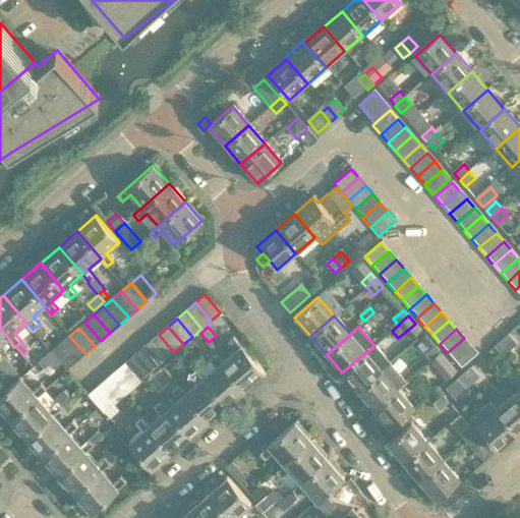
[(205,356),(213,349),(199,335),(191,342),(205,356)]
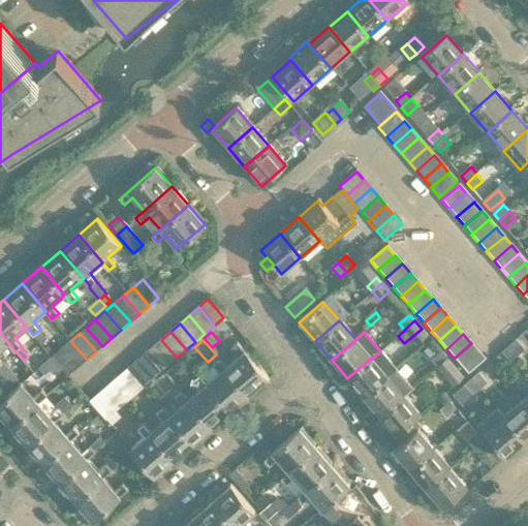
[(78,368),(87,360),(70,341),(61,349),(78,368)]
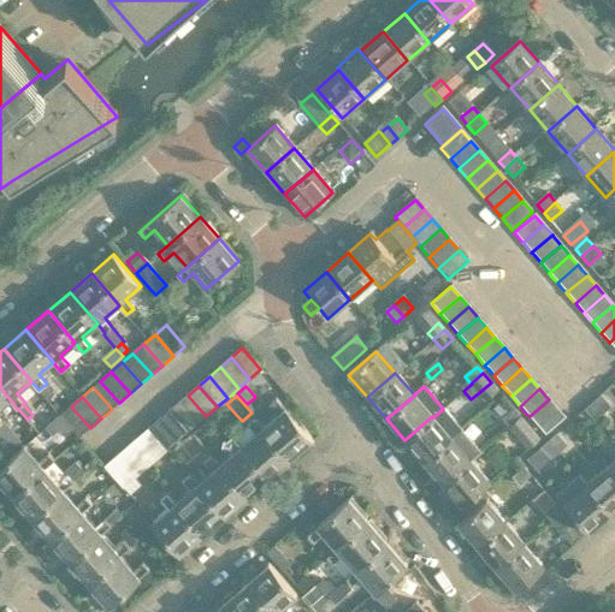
[(604,416),(611,410),(601,398),(593,404),(604,416)]
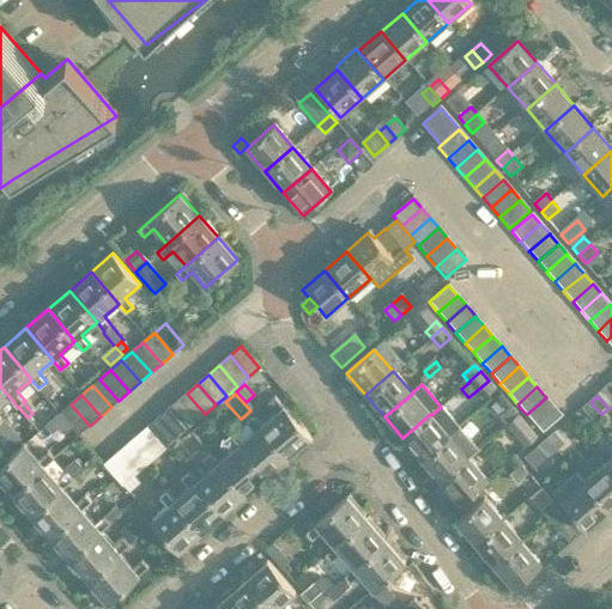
[(290,457),(310,439),(276,397),(268,403),(276,413),(262,426),(290,457)]
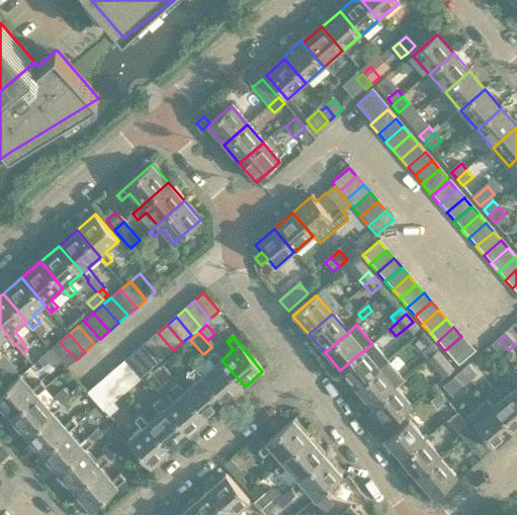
[(452,359),(468,344),(466,342),(461,336),(445,350),(450,357),(452,359)]
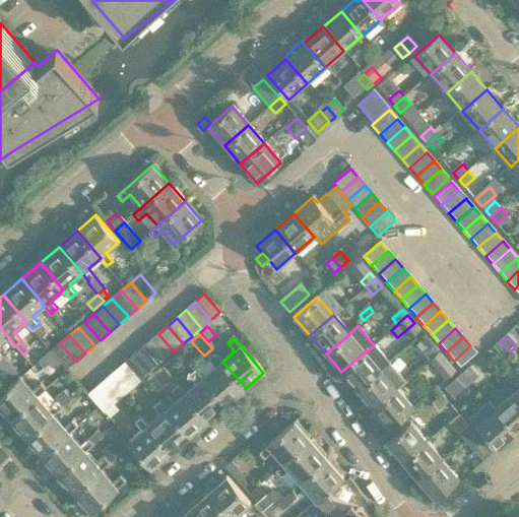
[(159,364),(169,357),(152,339),(144,346),(159,364)]
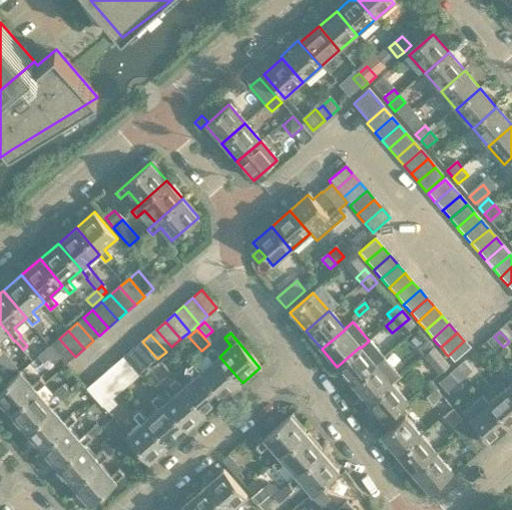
[(496,353),(503,347),(494,337),(488,343),(496,353)]
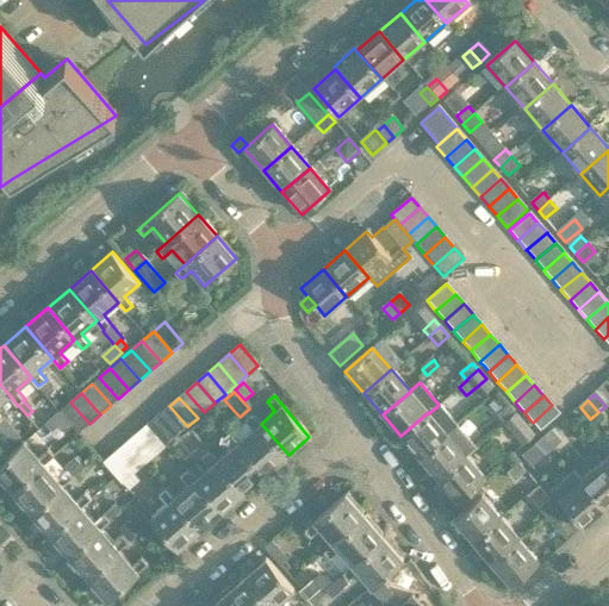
[(79,433),(89,424),(70,403),(60,411),(79,433)]
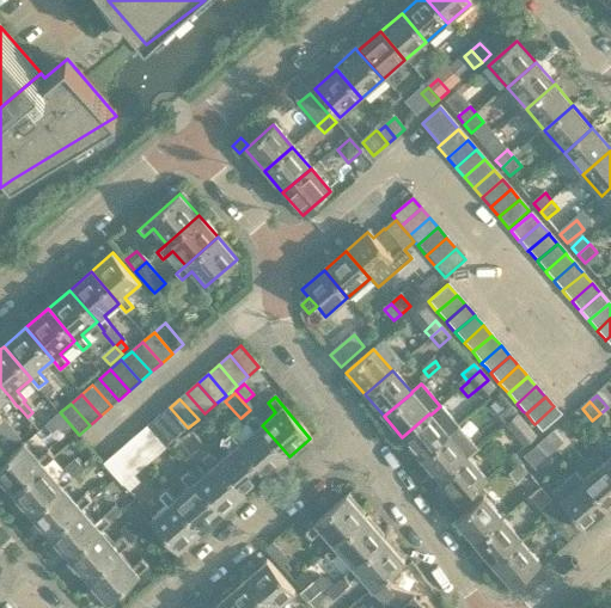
[(440,406),(431,415),(429,413),(402,437),(421,459),(448,436),(450,436),(459,428),(440,406)]
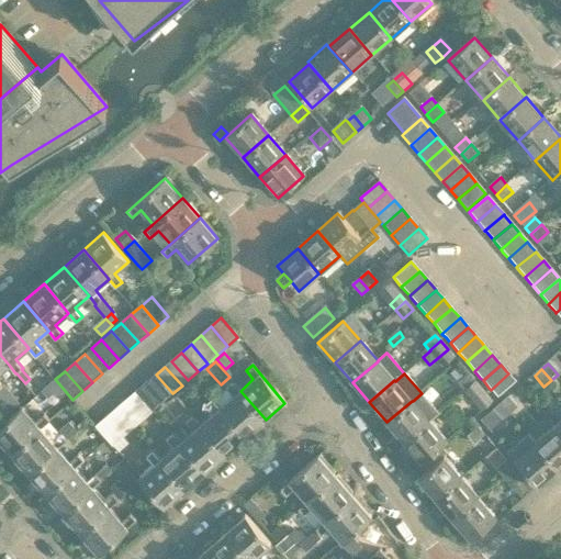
[(469,375),(459,382),(466,390),(477,381),(472,377),(471,376),(470,373),(469,375)]
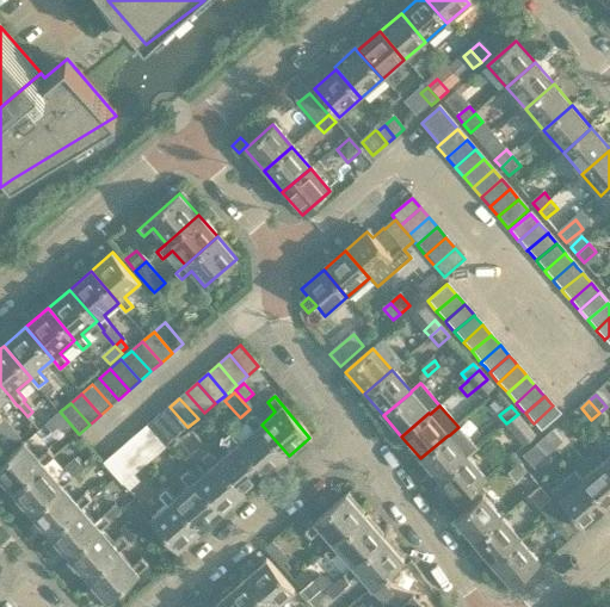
[(553,406),(534,423),(541,432),(560,414),(553,406)]
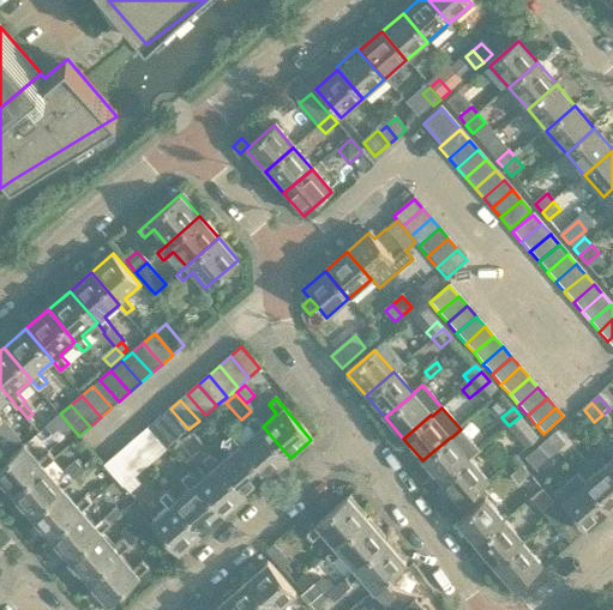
[(176,440),(188,429),(170,409),(158,418),(176,440)]
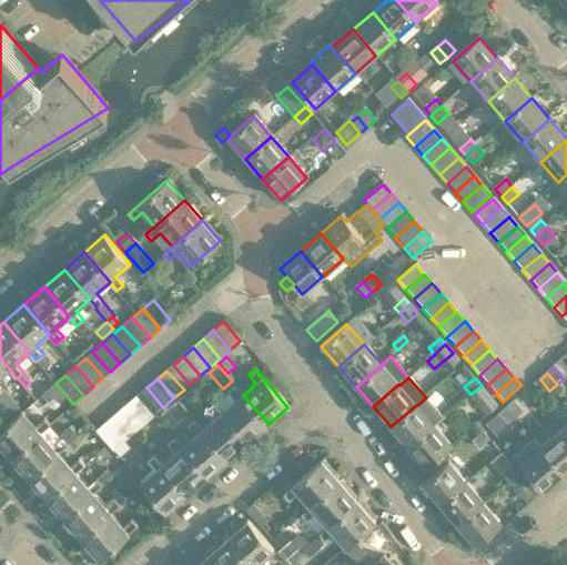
[(482,385),(471,394),(471,395),(477,403),(485,395),(487,394),(488,393),(482,385)]
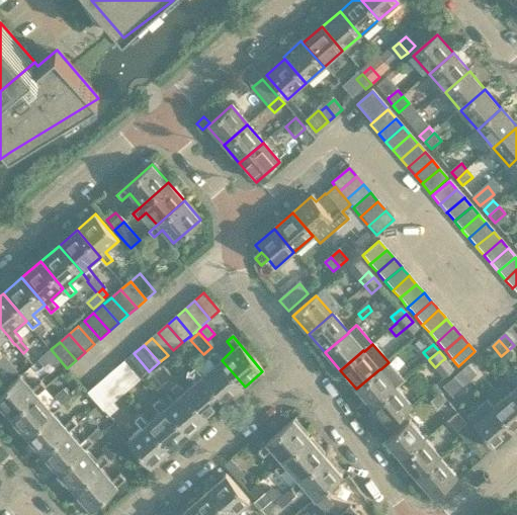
[(245,387),(222,360),(214,352),(208,356),(216,364),(202,375),(226,403),(245,387)]
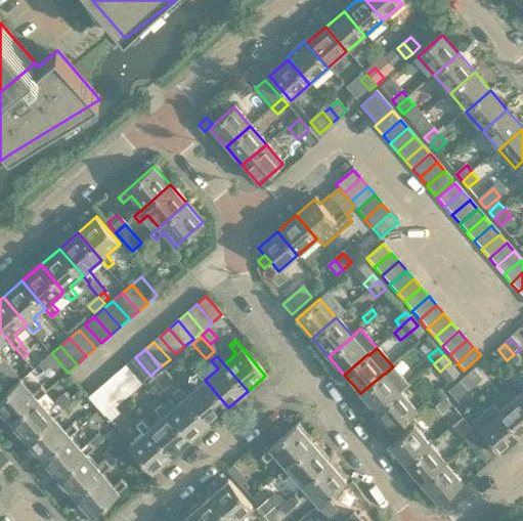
[(142,384),(150,376),(135,357),(126,365),(142,384)]
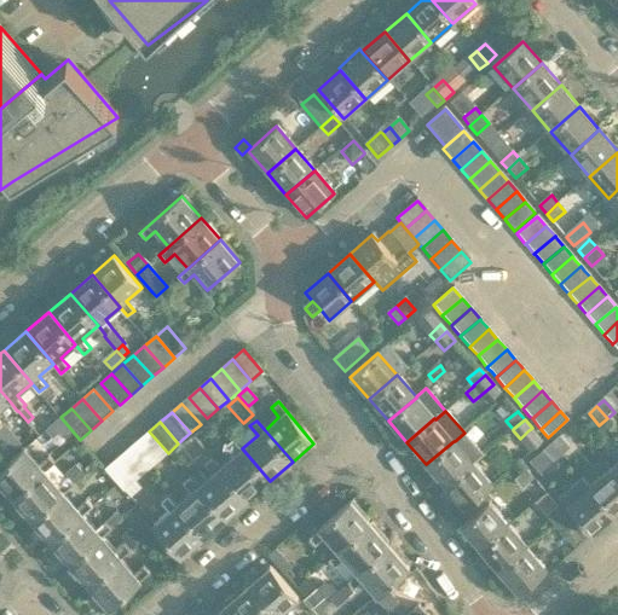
[(22,445),(5,425),(0,429),(0,436),(13,452),(22,445)]
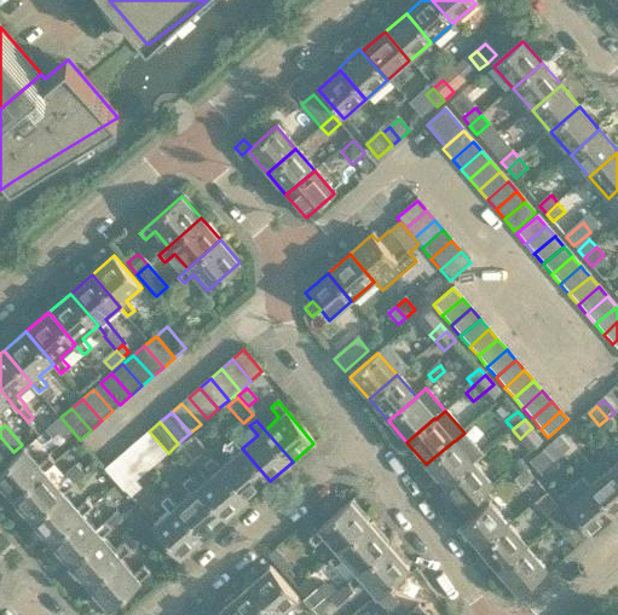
[(224,427),(214,434),(225,446),(234,437),(224,427)]
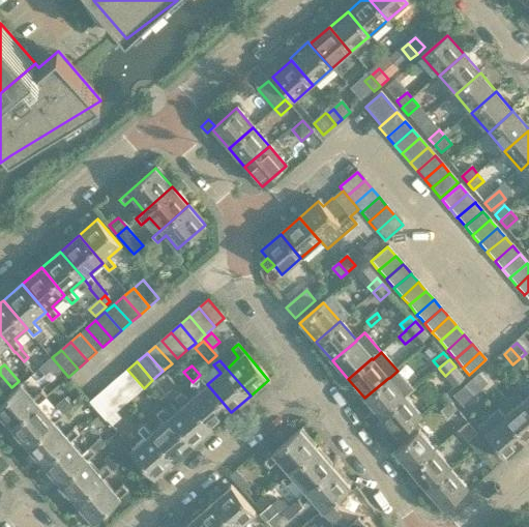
[(452,369),(445,376),(454,386),(463,380),(452,369)]
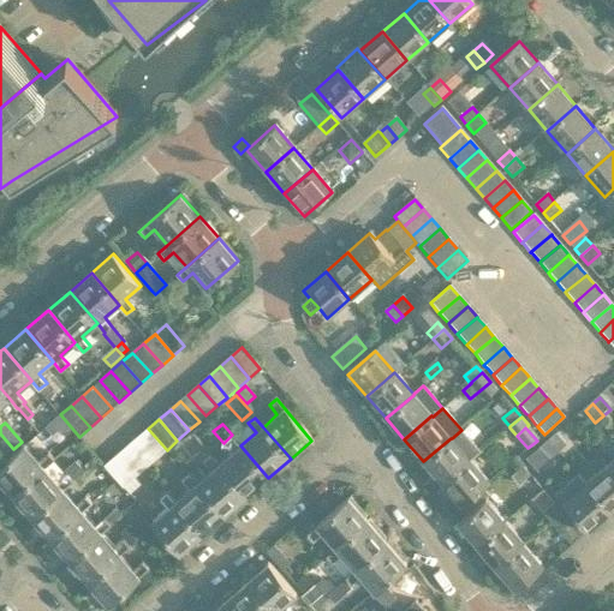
[(155,460),(167,450),(148,429),(137,438),(155,460)]
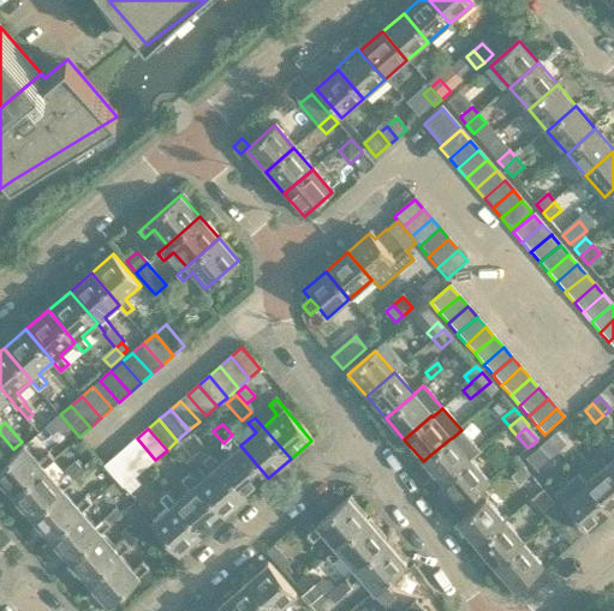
[(470,460),(481,451),(462,430),(452,438),(451,438),(423,461),(442,484),(470,460)]
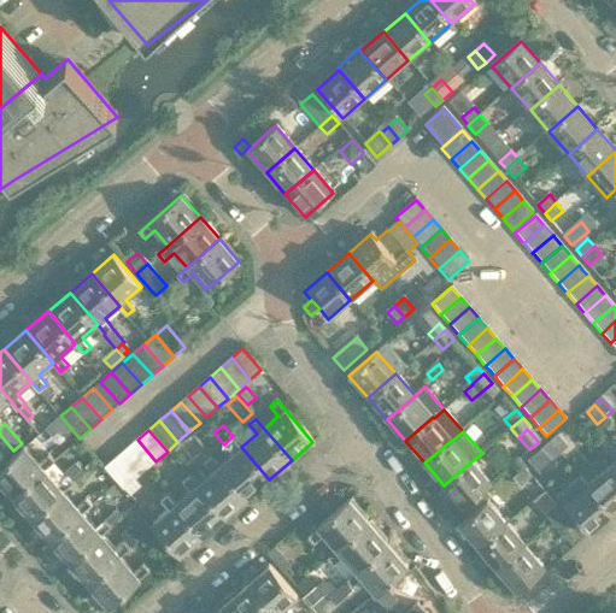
[(561,454),(569,447),(559,435),(551,443),(561,454)]
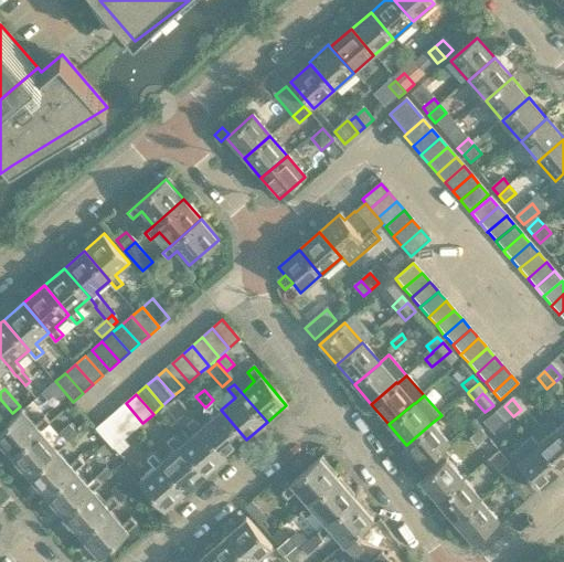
[(246,439),(221,410),(213,401),(208,406),(215,415),(201,427),(226,457),(246,439)]
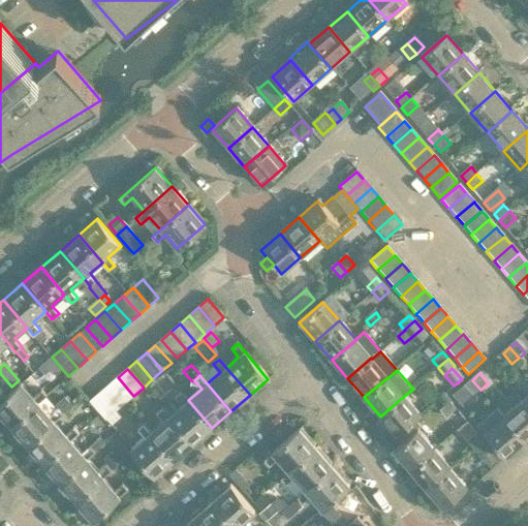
[(124,403),(133,396),(118,377),(109,385),(124,403)]
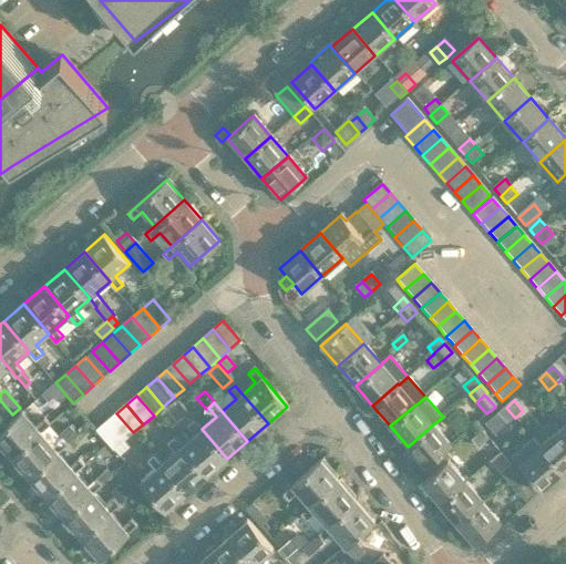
[(507,424),(515,418),(506,408),(498,413),(507,424)]
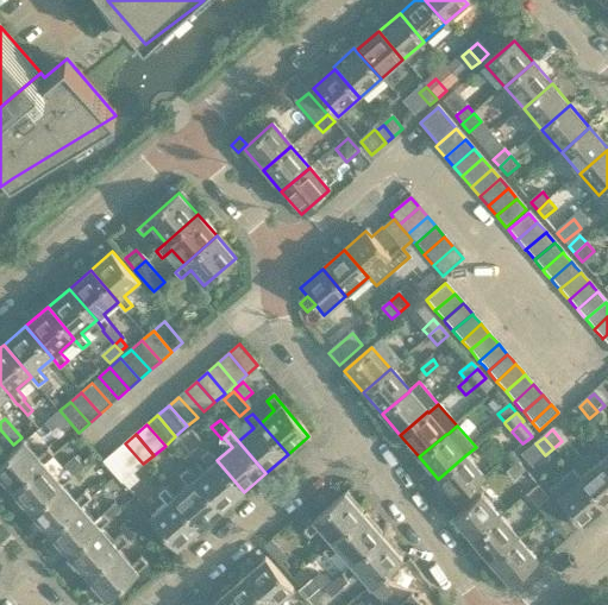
[(48,449),(38,458),(24,441),(0,461),(0,477),(12,491),(43,465),(52,457),(48,449)]
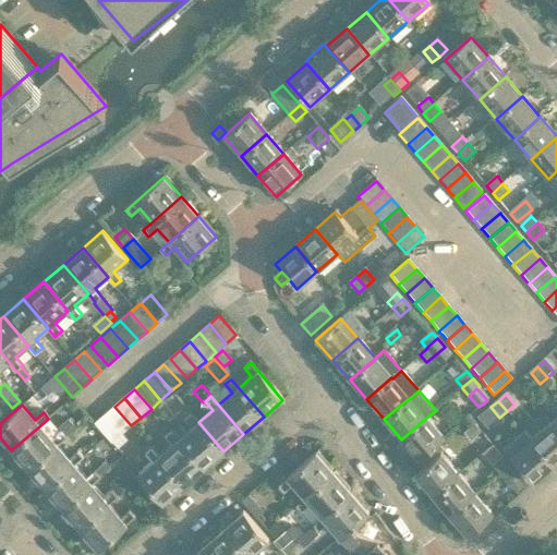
[(121,434),(131,425),(114,407),(105,415),(121,434)]
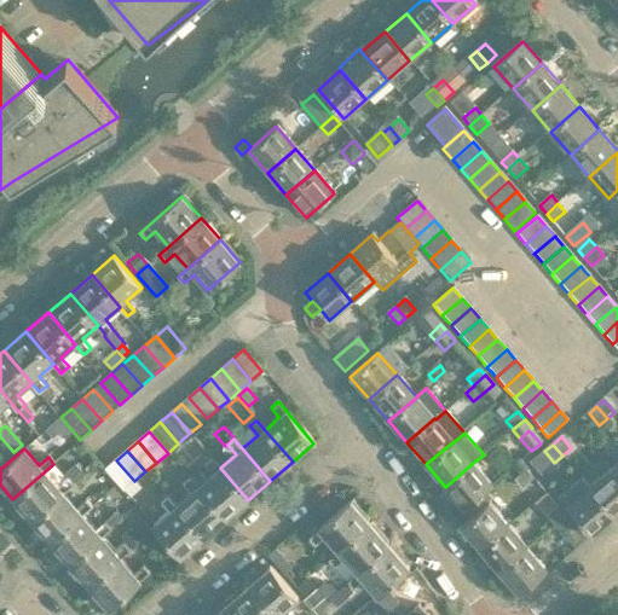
[(248,500),(220,468),(212,458),(206,464),(214,474),(198,487),(226,518),(248,500)]
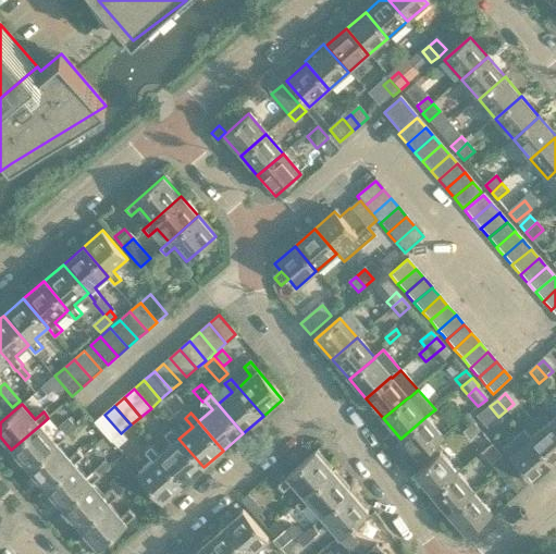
[(111,442),(121,433),(104,415),(95,422),(111,442)]
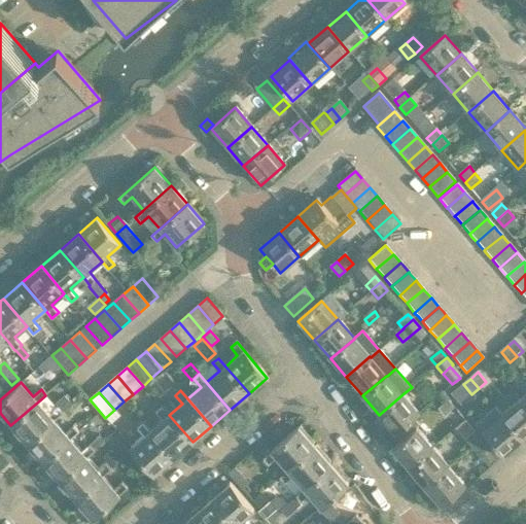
[(419,414),(402,394),(379,415),(395,434),(419,414)]
